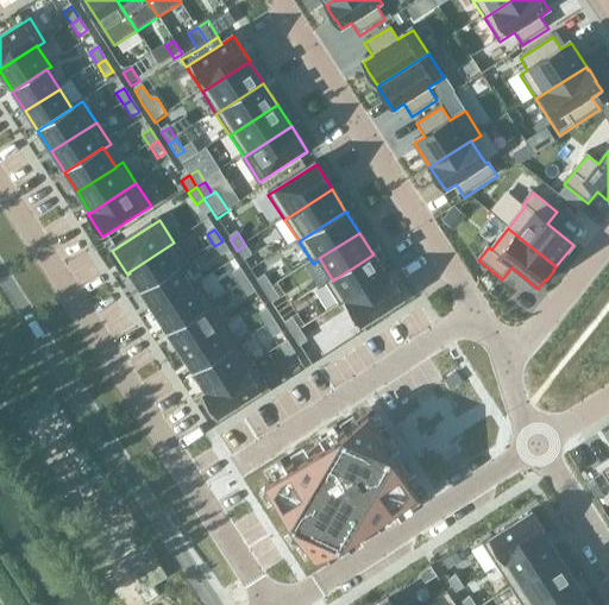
[(223,241),(214,246),(223,258),(230,253),(223,241)]
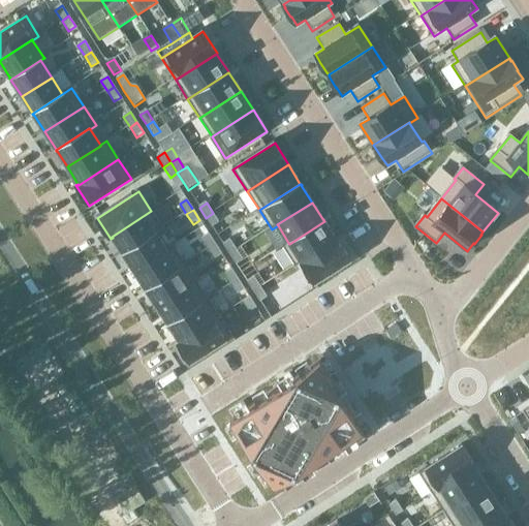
[(151,211),(112,237),(113,238),(123,253),(122,253),(123,254),(156,233),(157,234),(163,229),(151,211)]
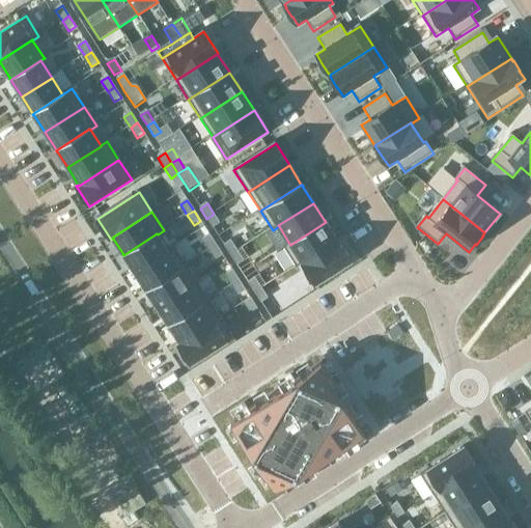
[(214,214),(206,219),(214,229),(220,224),(214,214)]
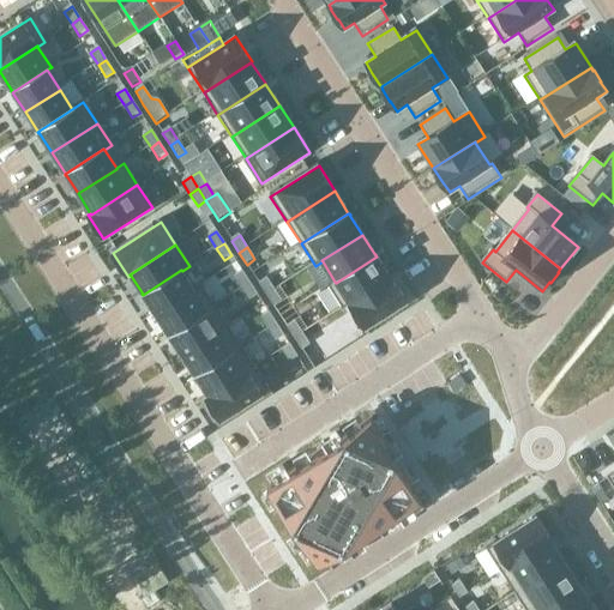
[(335,282),(327,287),(343,310),(350,306),(349,305),(390,278),(377,257),(336,283),(335,282)]
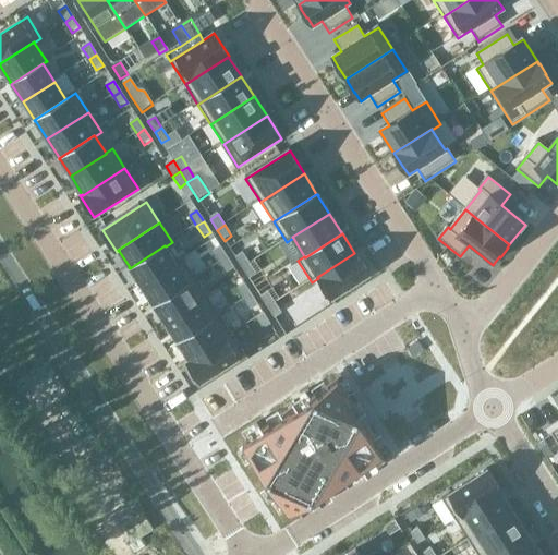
[(165,245),(130,268),(142,287),(177,264),(166,246),(165,245)]
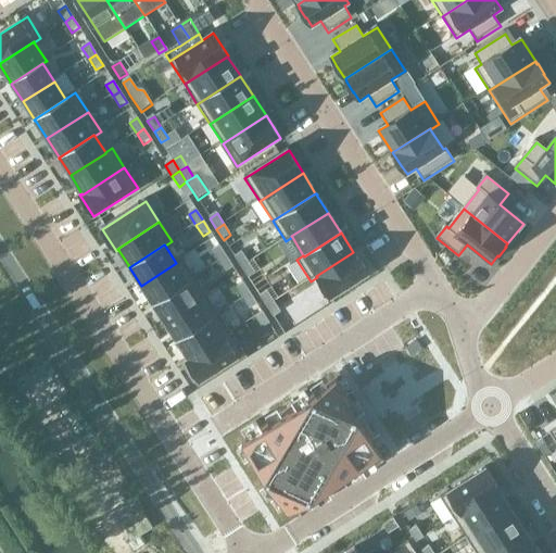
[(220,247),(213,251),(219,262),(227,258),(220,247)]
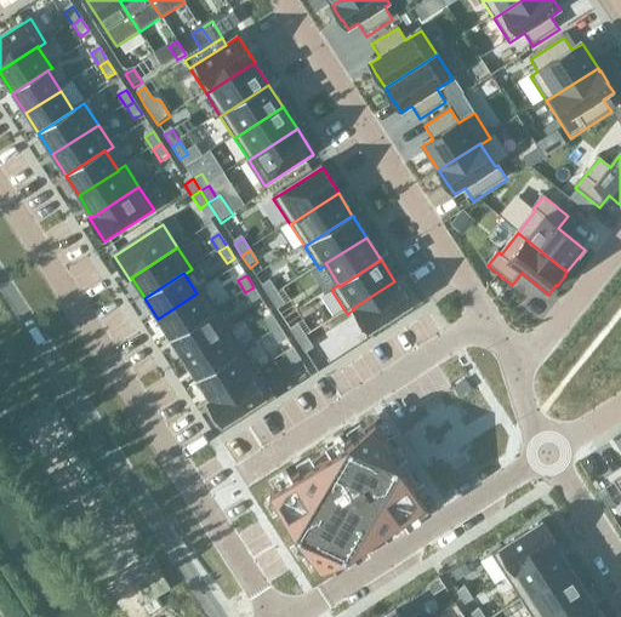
[(394,281),(353,308),(354,309),(370,333),(411,307),(396,281),(394,281)]
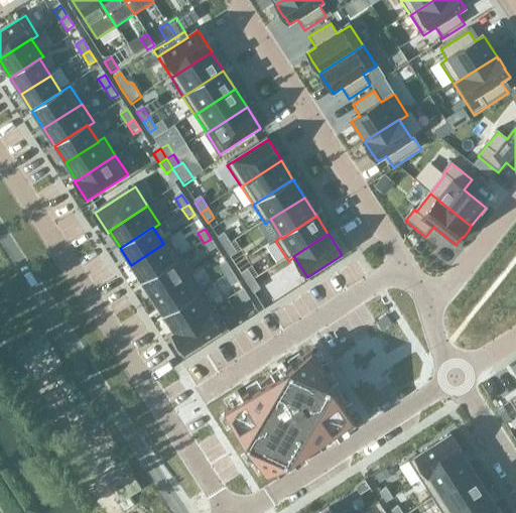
[(225,235),(218,239),(225,249),(231,245),(225,235)]
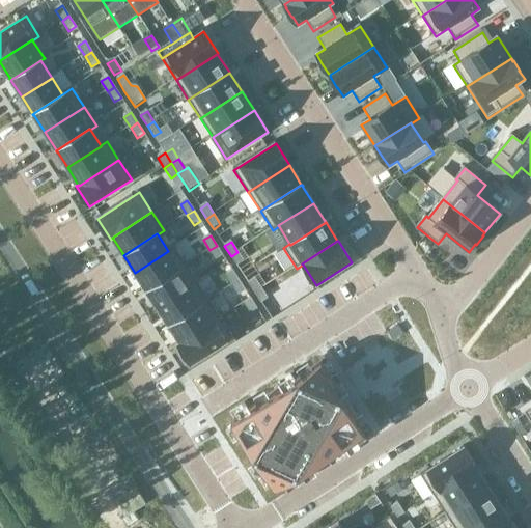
[(217,246),(210,250),(217,260),(223,256),(217,246)]
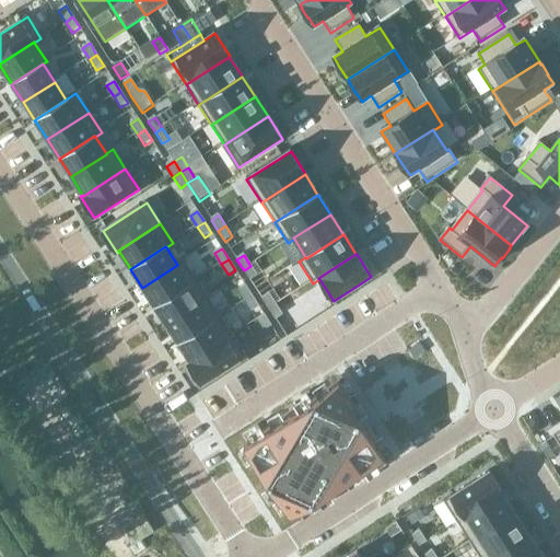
[(177,265),(142,288),(154,306),(197,280),(184,260),(177,265)]
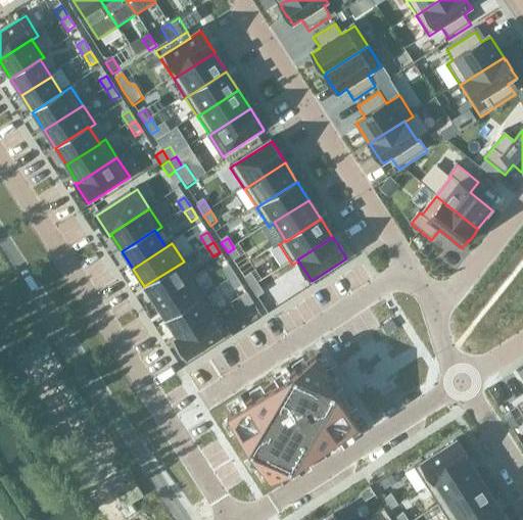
[(234,248),(228,252),(234,263),(241,257),(234,248)]
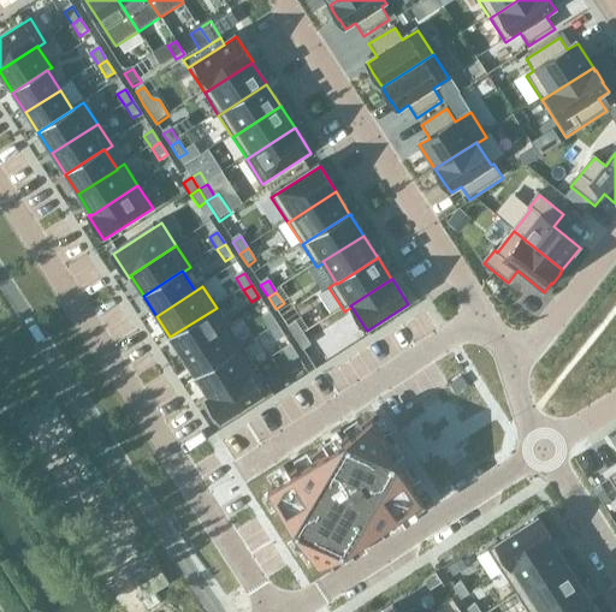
[(217,308),(170,337),(171,338),(183,357),(230,328),(217,308)]
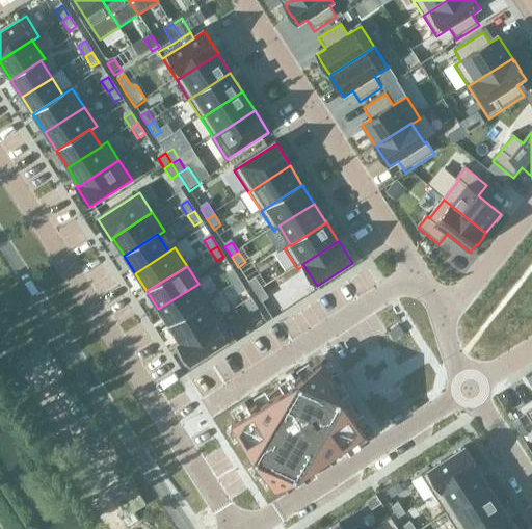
[(234,271),(227,275),(233,287),(240,282),(234,271)]
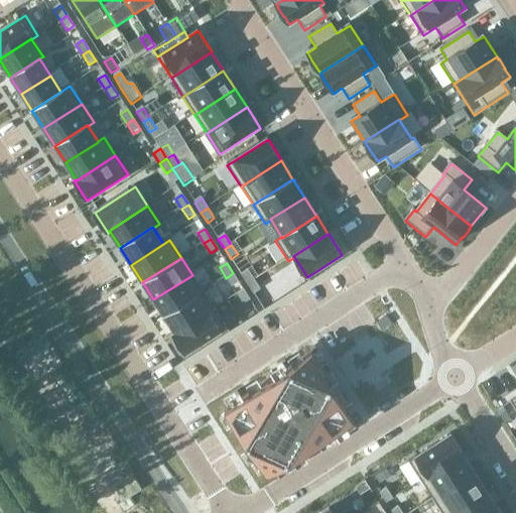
[(248,271),(241,275),(248,285),(254,281),(248,271)]
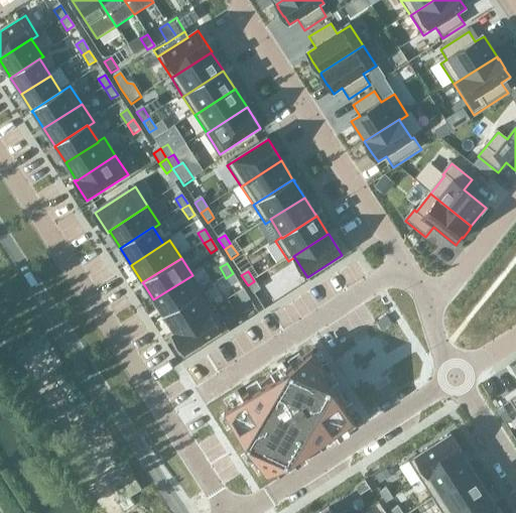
[(233,273),(226,278),(233,287),(239,283),(233,273)]
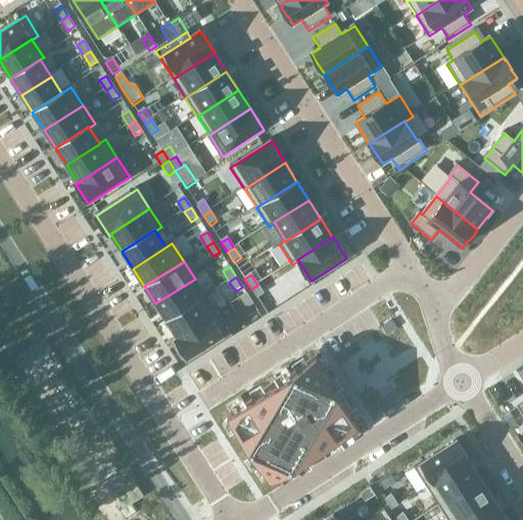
[(195,279),(155,303),(167,321),(167,322),(206,296),(195,279)]
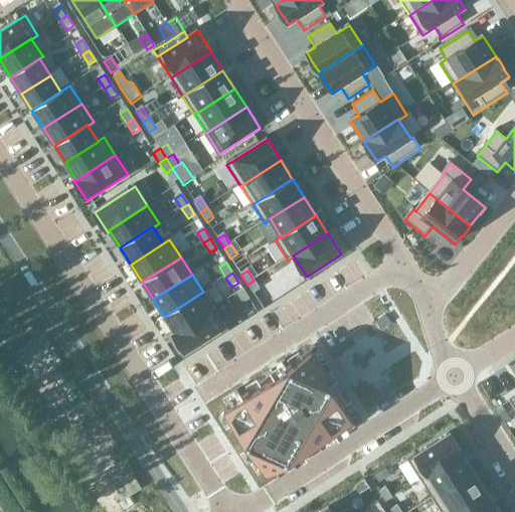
[(253,281),(247,285),(253,295),(261,291),(253,281)]
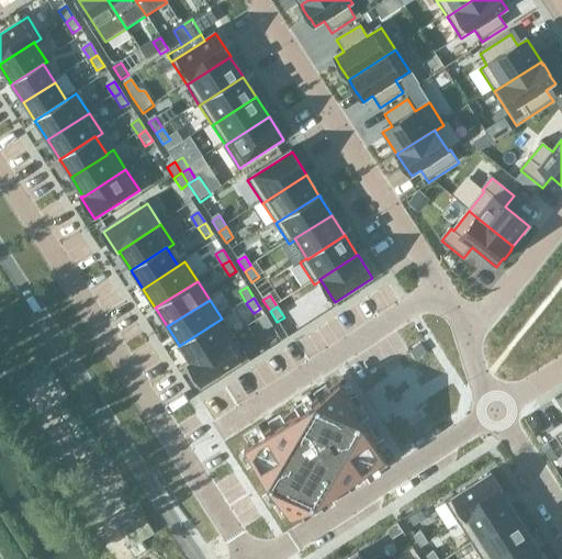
[(266,316),(258,321),(266,332),(272,327),(266,316)]
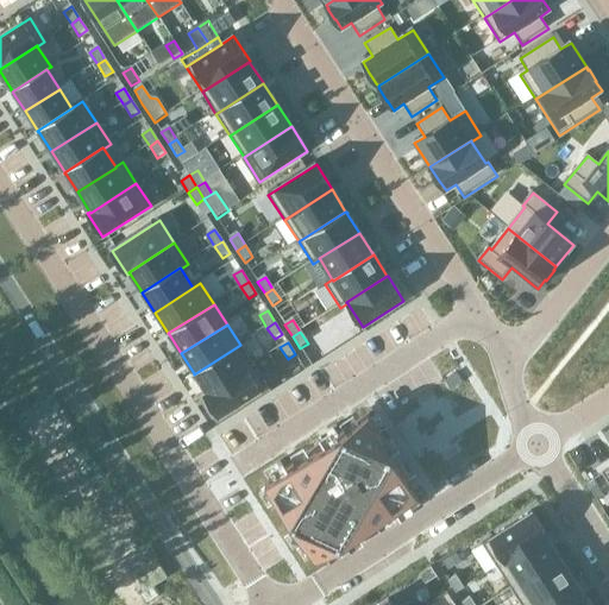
[(240,345),(194,375),(207,394),(207,395),(253,365),(240,345)]
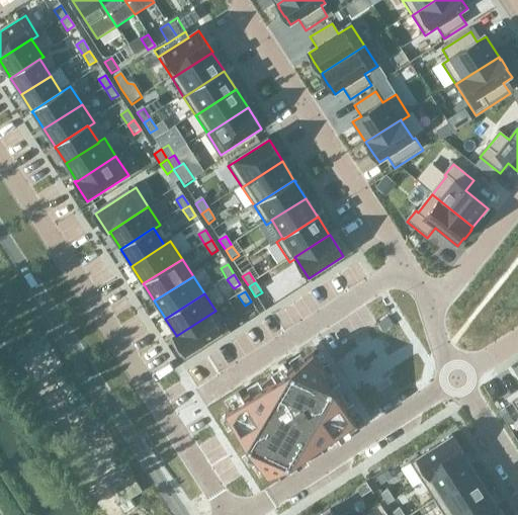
[(176,335),(174,336),(187,356),(228,330),(216,311),(176,336),(176,335)]
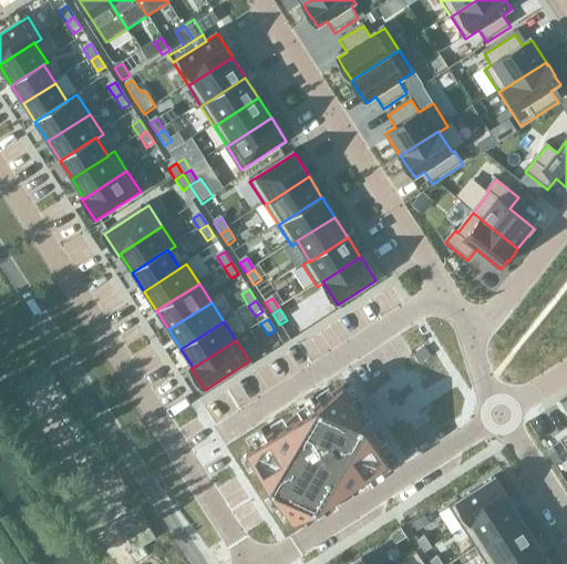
[(343,389),(247,451),(295,523),(390,461),(343,389)]
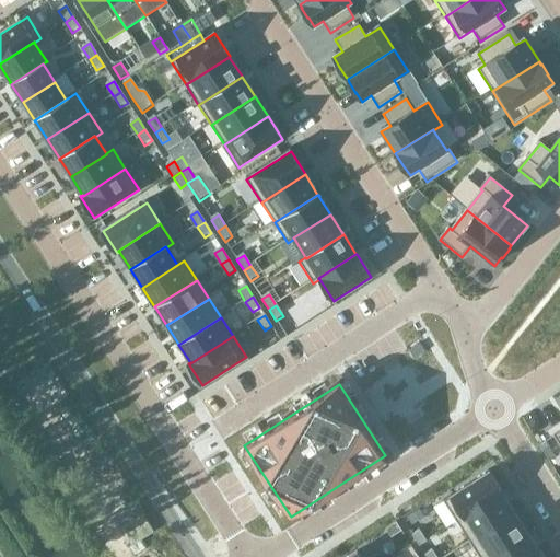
[(489,473),(444,502),(457,523),(503,494),(489,473)]
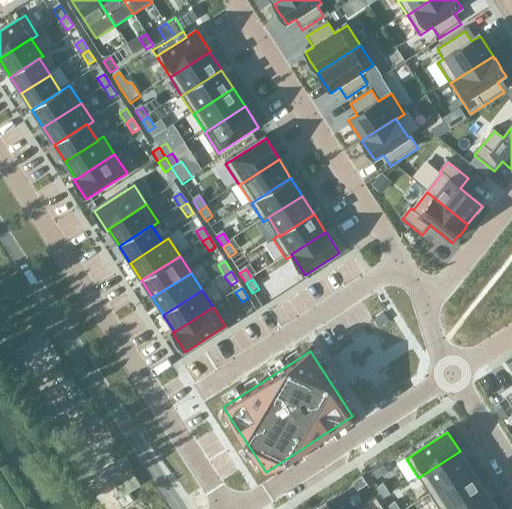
[(460,451),(418,478),(430,496),(471,470),(459,452),(460,452),(460,451)]
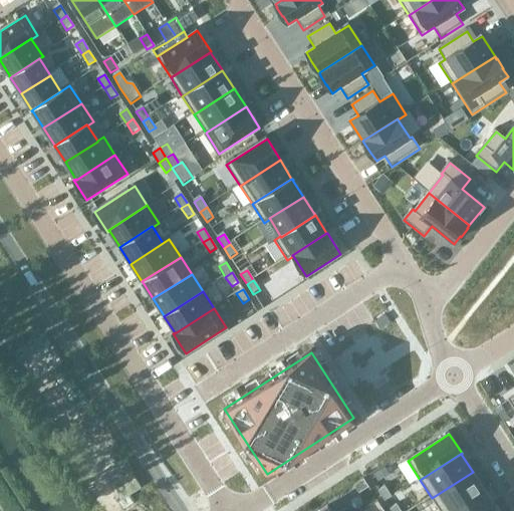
[(384,469),(374,476),(378,482),(389,476),(384,469)]
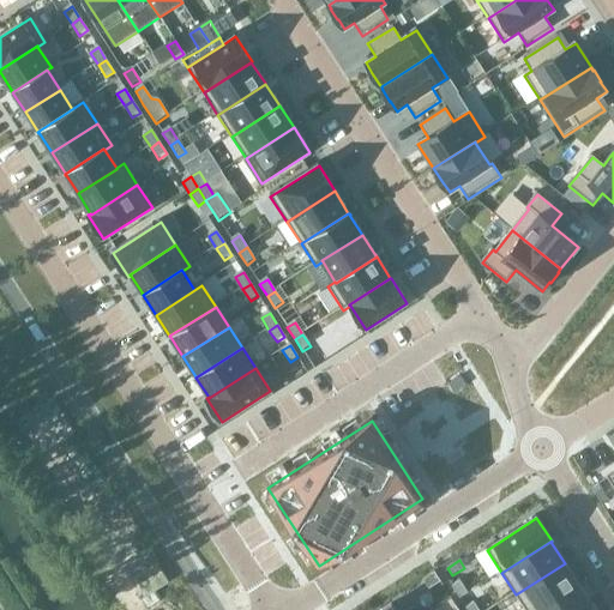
[(565,563),(516,595),(525,609),(541,609),(578,585),(565,563)]
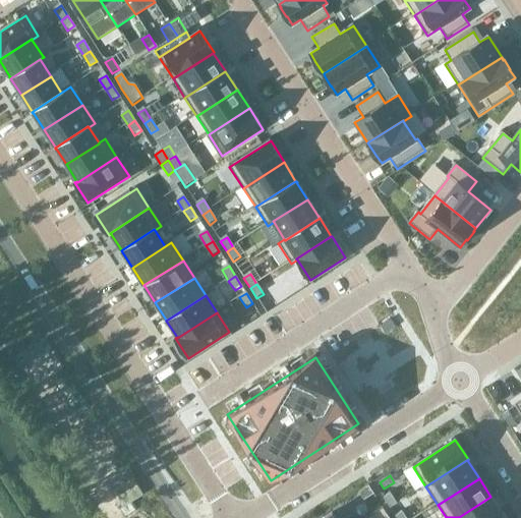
[(369,487),(359,494),(364,501),(373,495),(369,487)]
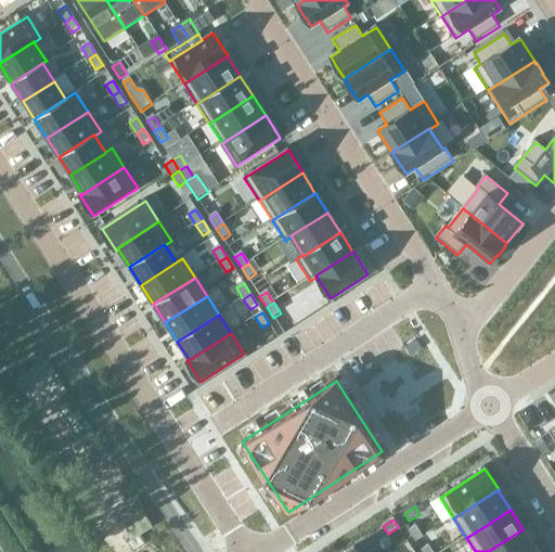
[(416,527),(409,531),(416,542),(423,538),(416,527)]
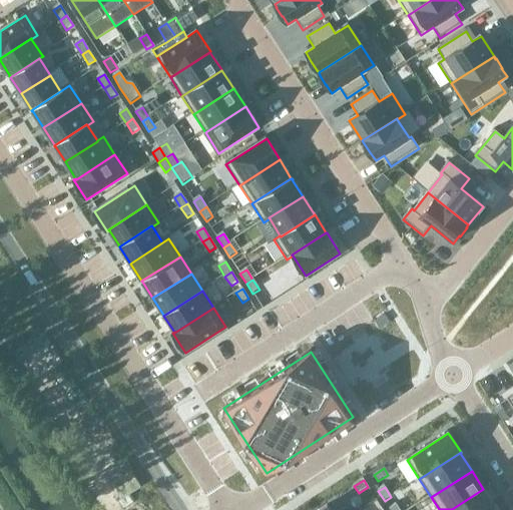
[(483,489),(452,509),(491,509),(496,506),(495,506),(494,506),(483,489)]
